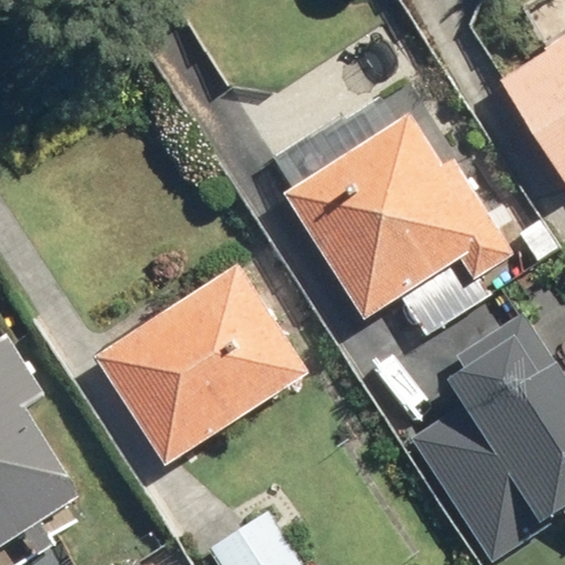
[(564,26),(493,72),(564,185),(564,26)]
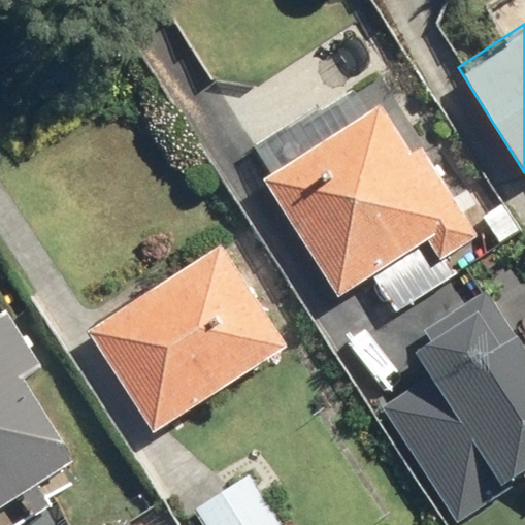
[(380,103),(261,177),(337,297),(427,239),(440,260),(478,236),(436,171),(426,176),(380,103)]
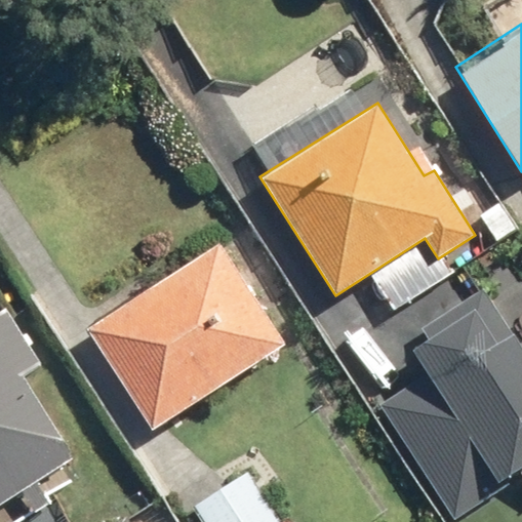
[(221,242),(86,328),(151,430),(286,344),(221,242)]
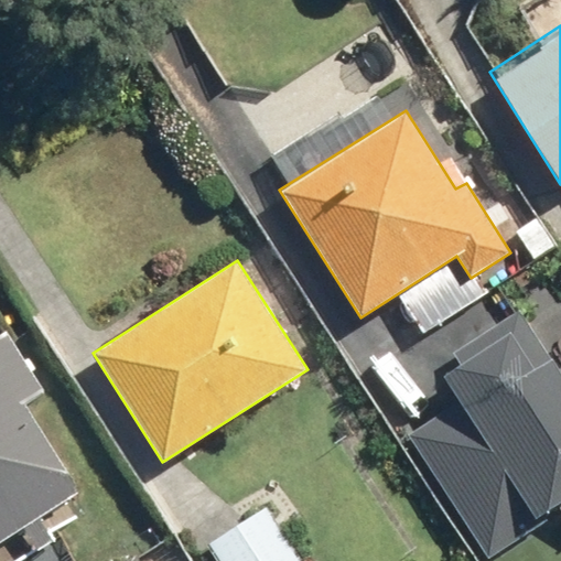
[(560,374),(518,305),(435,357),(463,400),(408,434),(484,556),(560,507),(560,374)]
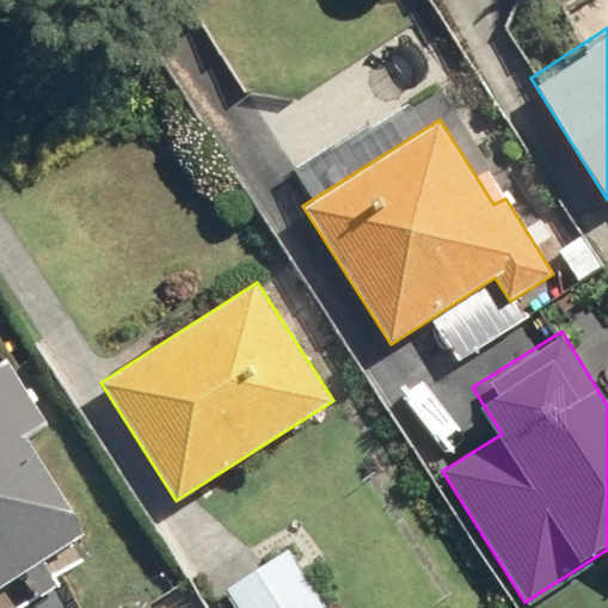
[(0,587),(90,530),(26,434),(47,422),(4,356),(0,358),(0,587)]
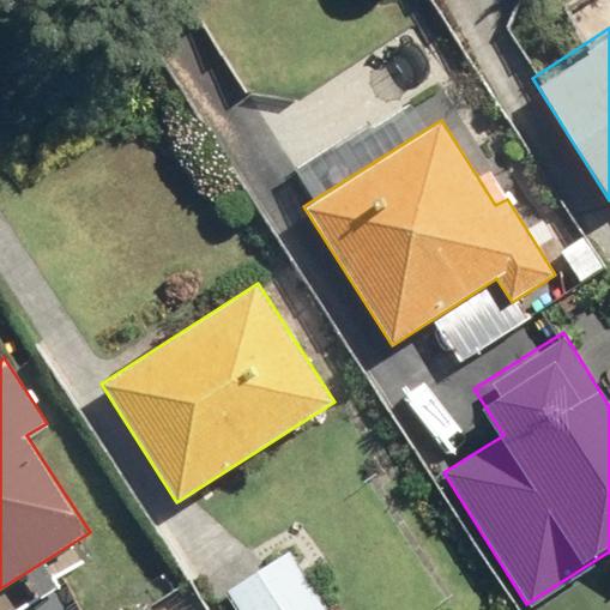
[(324,609),(283,549),(222,591),(234,609),(324,609)]
